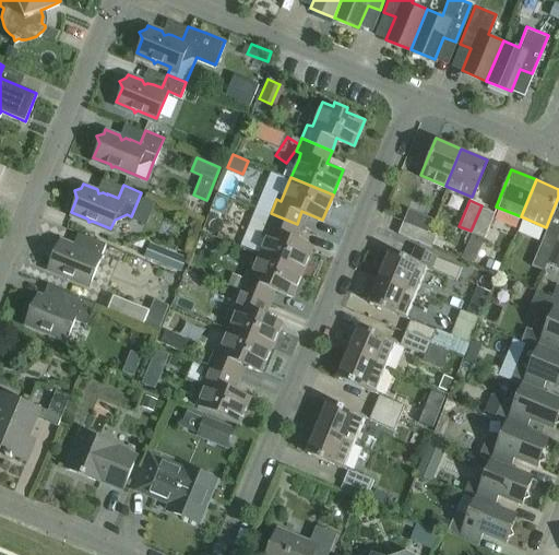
[(494,211),(482,205),(471,231),(483,236),(494,211)]
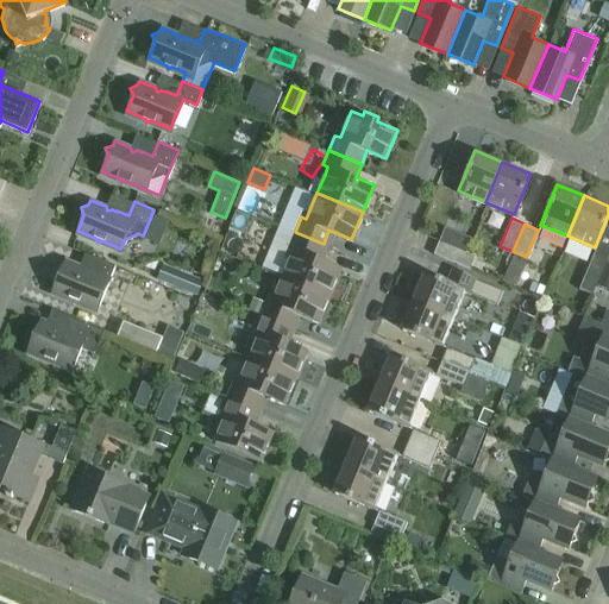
[(294,249),(283,275),(330,294),(340,266),(318,257),(324,244),(295,232),(288,246),(294,249)]
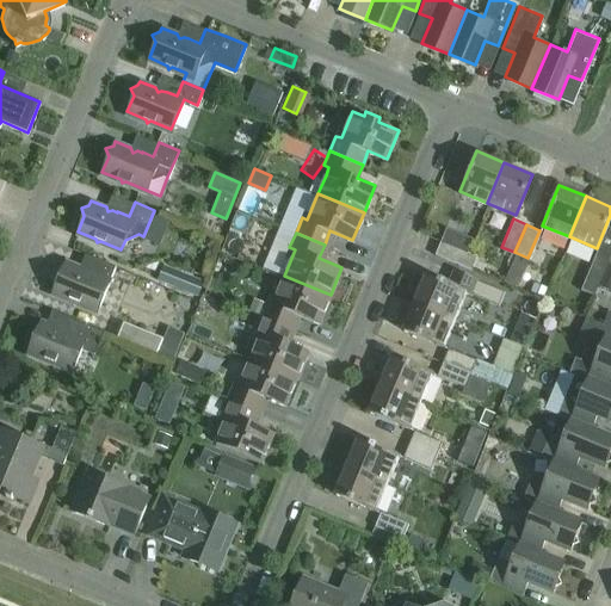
[(462,264),(468,249),(440,239),(434,252),(462,264)]
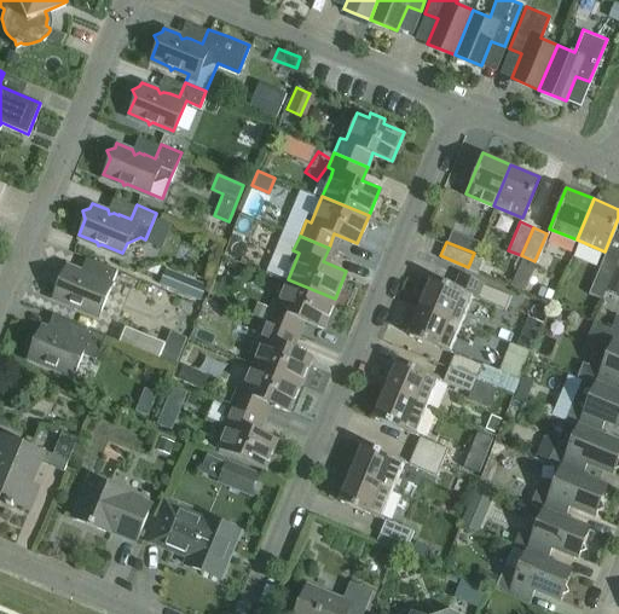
[(81,270),(67,264),(64,268),(57,271),(59,279),(53,295),(71,302),(74,306),(76,305),(98,313),(117,267),(91,256),(86,268),(81,270)]
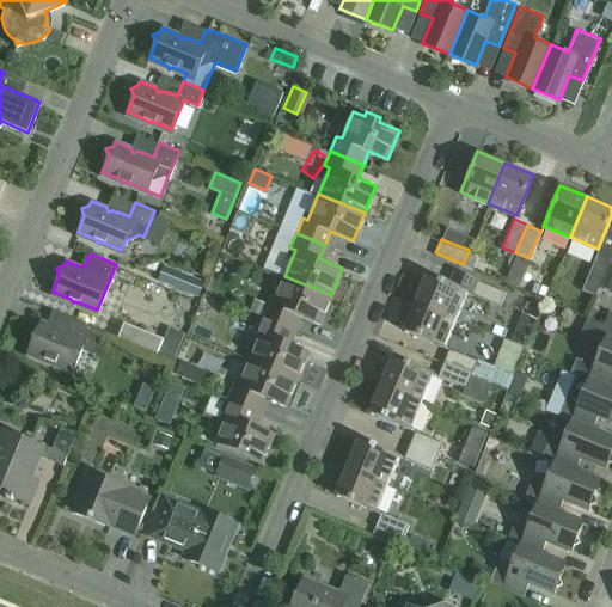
[(598,287),(610,259),(597,253),(582,288),(595,294),(598,287)]
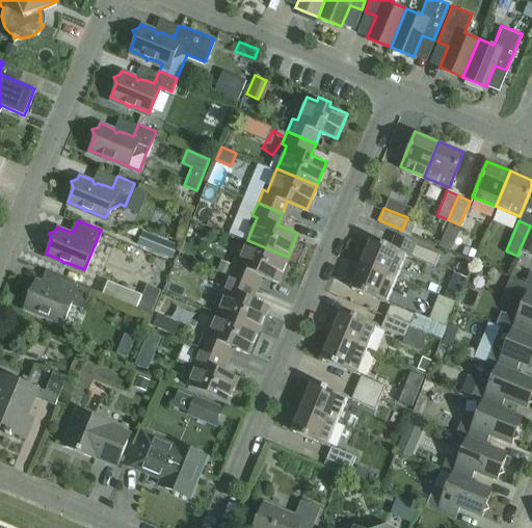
[(520,249),(531,255),(531,253),(531,226),(530,226),(520,249)]
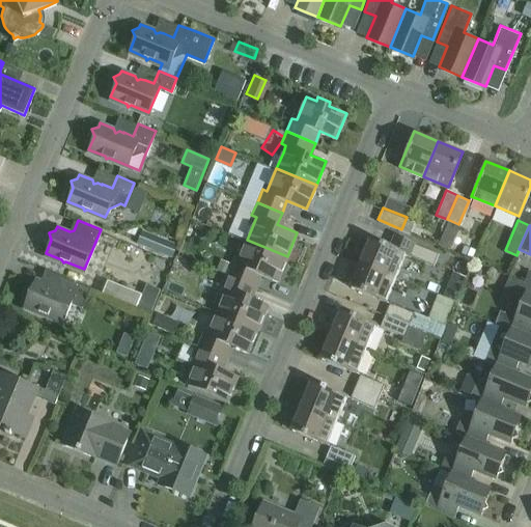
[(134,241),(159,251),(164,238),(139,227),(134,241)]
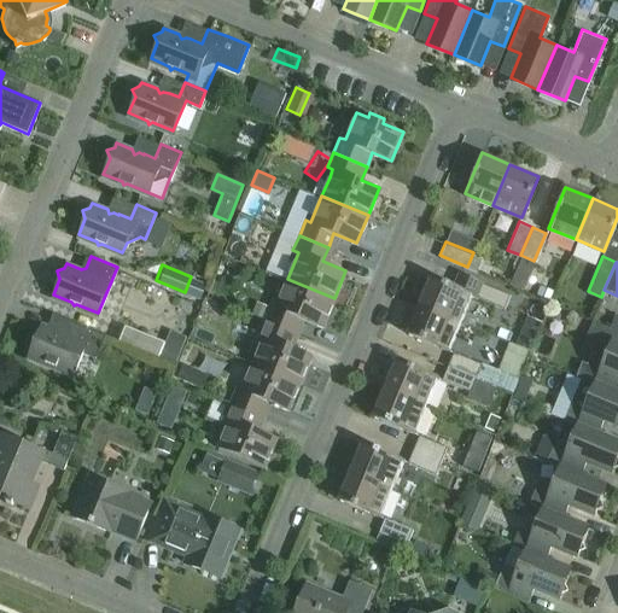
[(419,304),(460,321),(471,296),(474,297),(476,296),(503,308),(509,293),(458,272),(452,285),(431,275),(419,304)]
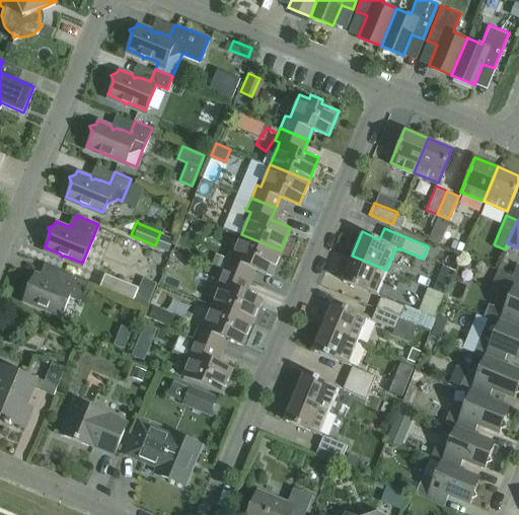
[(281,250),(241,234),(232,256),(227,254),(222,267),(246,277),(251,266),(271,274),(281,250)]
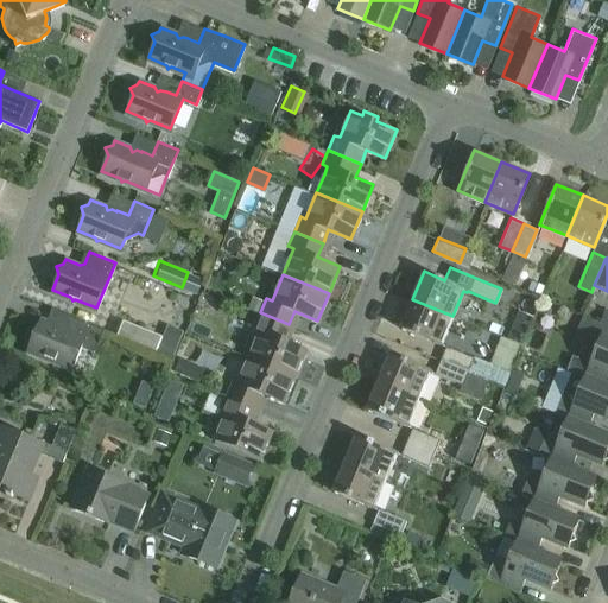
[(531,278),(527,287),(540,292),(544,284),(531,278)]
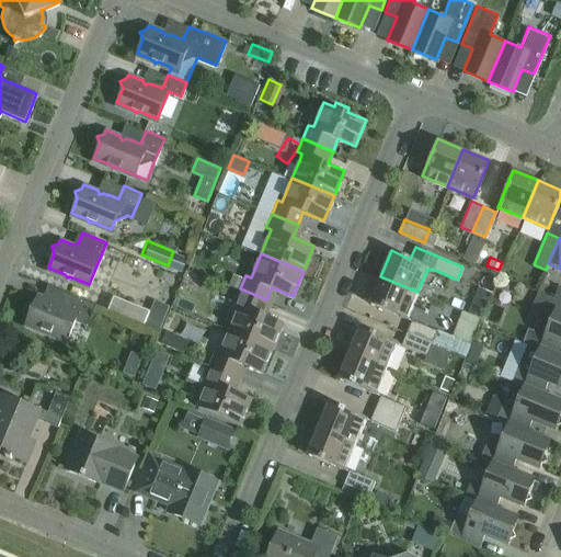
[(232,272),(228,283),(239,287),(243,276),(232,272)]
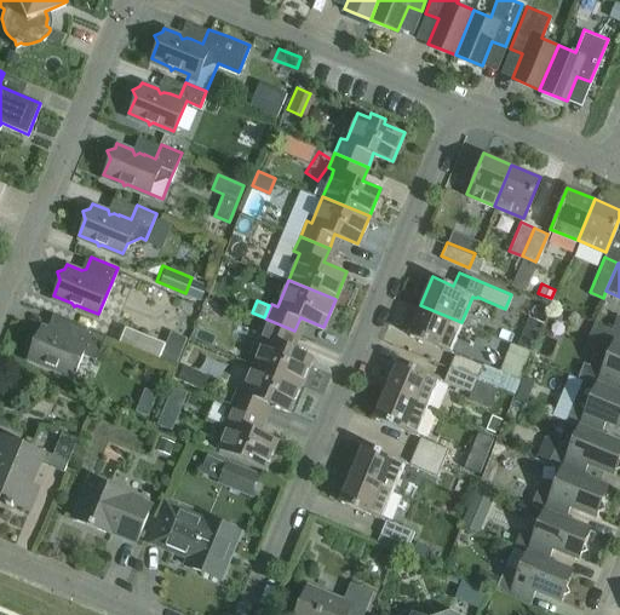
[(449,350),(461,322),(420,305),(408,333),(449,350)]
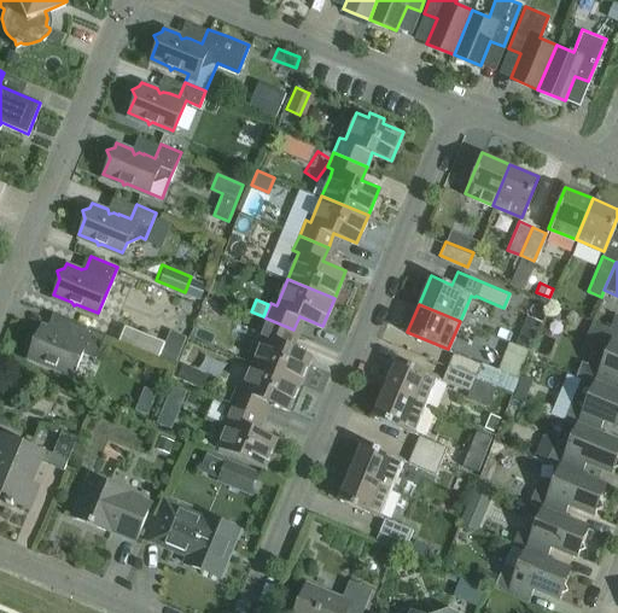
[(528,313),(516,342),(530,348),(542,319),(528,313)]
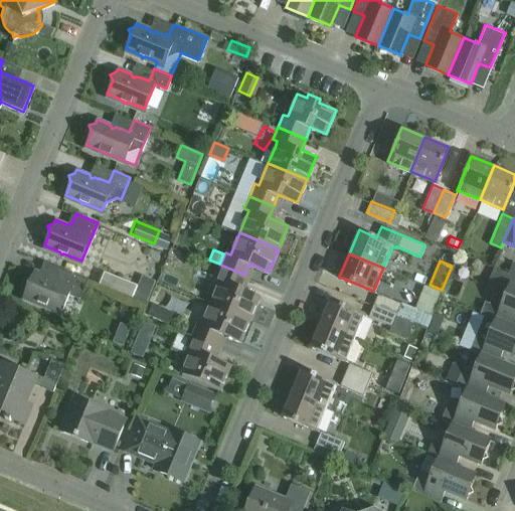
[(47,276),(34,270),(32,274),(26,277),(29,283),(23,296),(39,302),(40,305),(43,304),(60,311),(68,293),(79,298),(88,278),(54,264),(50,274),(47,276)]
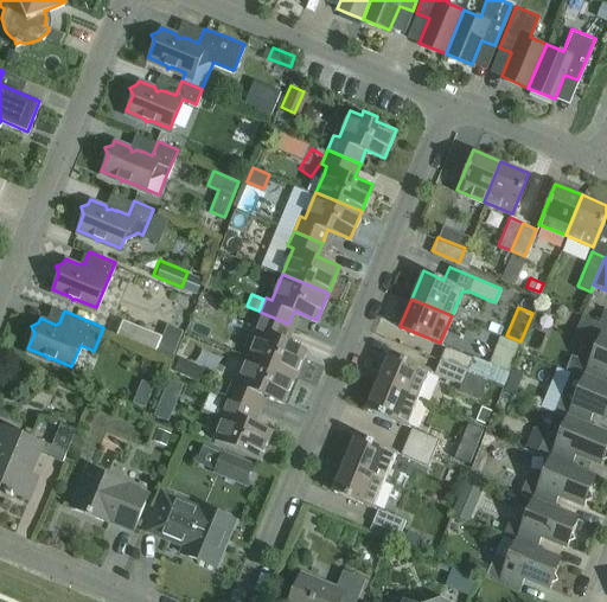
[(288,324),(260,312),(254,327),(259,330),(248,356),(294,375),(306,347),(282,338),(288,324)]
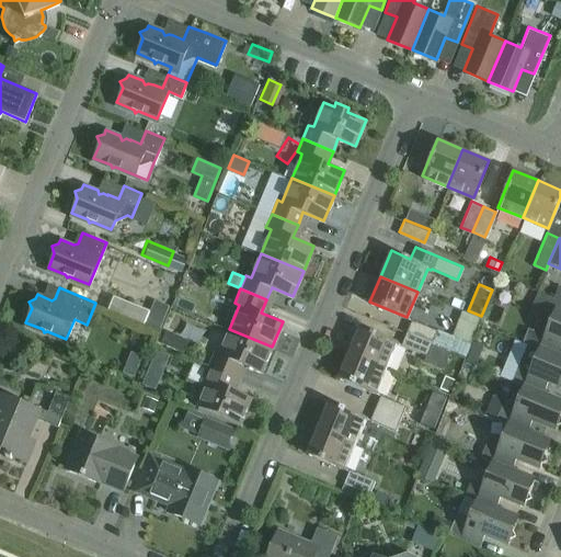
[(528,341),(540,347),(553,352),(553,351),(558,339),(560,340),(560,298),(549,324),(537,319),(534,328),(528,326),(523,339),(528,341)]
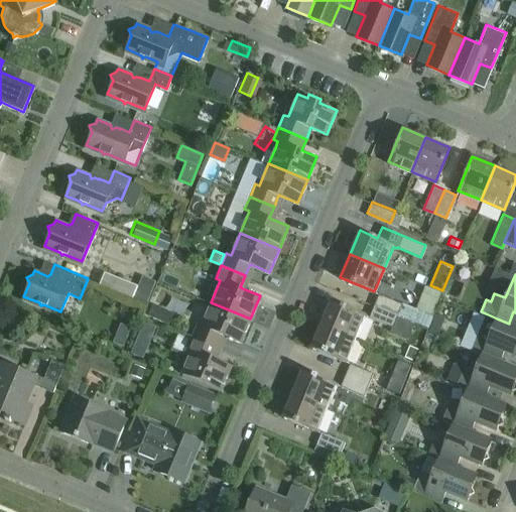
[(140,277),(132,296),(146,301),(155,279),(145,275),(140,277)]
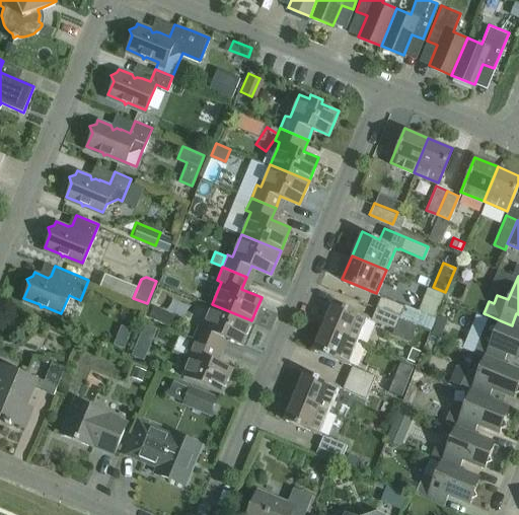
[(376,306),(399,315),(404,304),(380,294),(376,306)]
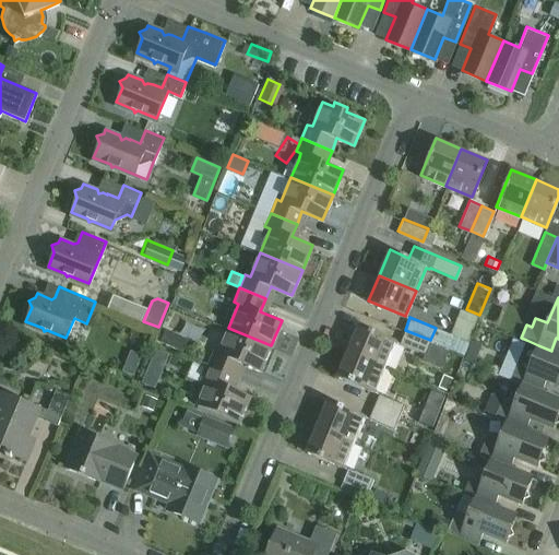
[(347,350),(384,365),(395,340),(358,325),(347,350)]
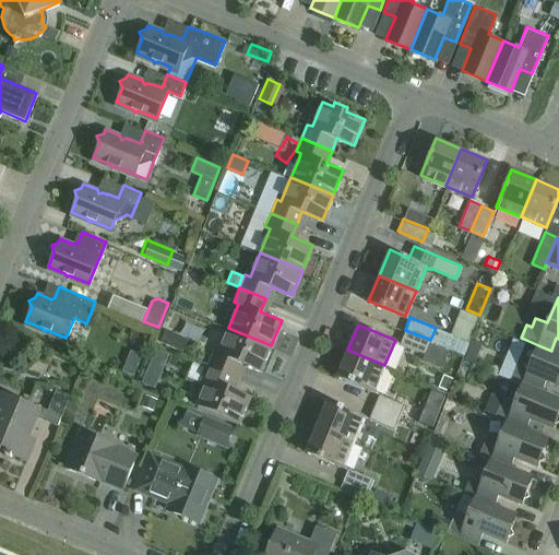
[(166,327),(161,340),(171,344),(177,332),(166,327)]
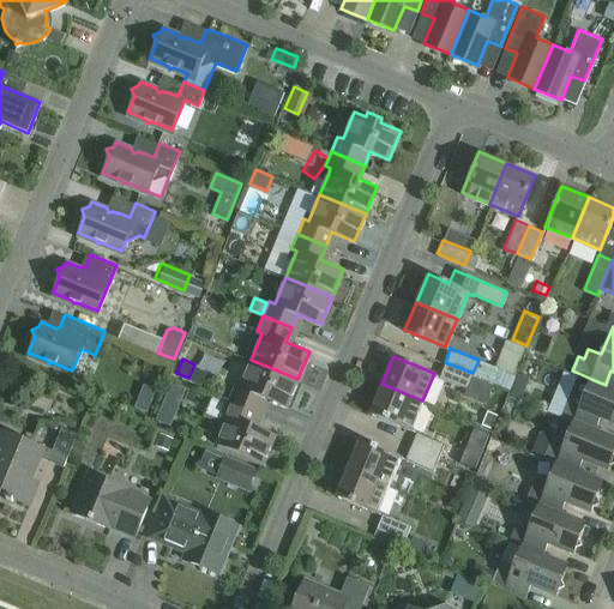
[(298,379),(251,360),(240,386),(235,384),(229,398),(257,410),(258,410),(263,397),(287,406),(298,379)]
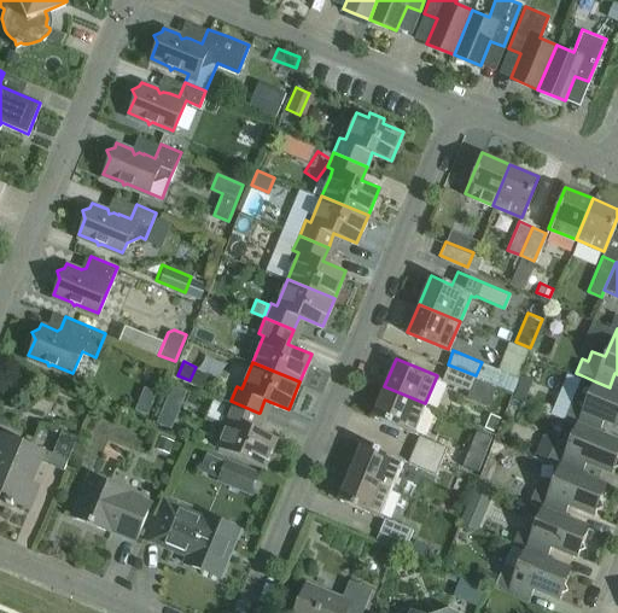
[(442,378),(470,390),(476,375),(448,365),(442,378)]
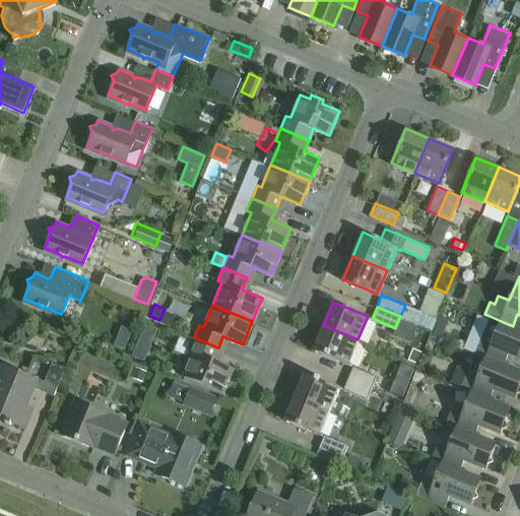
[(498,362),(498,361),(503,349),(519,357),(519,328),(513,325),(513,326),(501,321),(490,316),(474,351),(485,357),(498,362)]
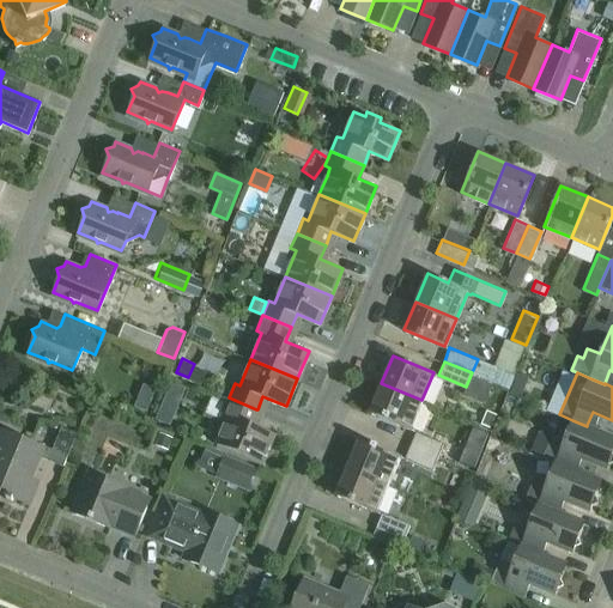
[(515,377),(509,390),(521,396),(527,383),(515,377)]
